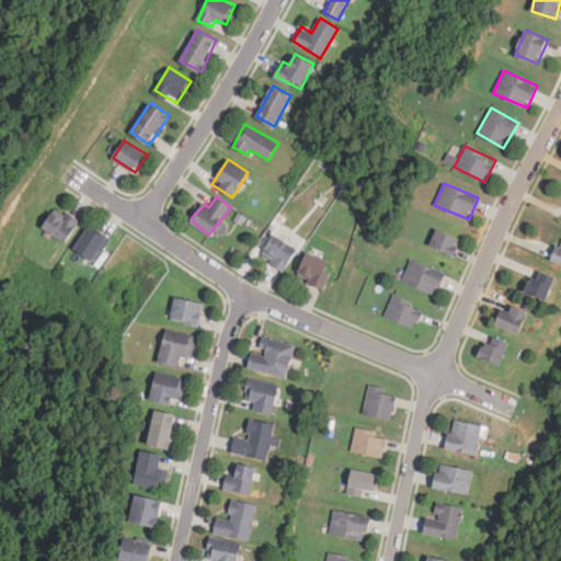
[(80,220),(67,212),(64,217),(53,210),(43,227),(67,242),(80,220)]
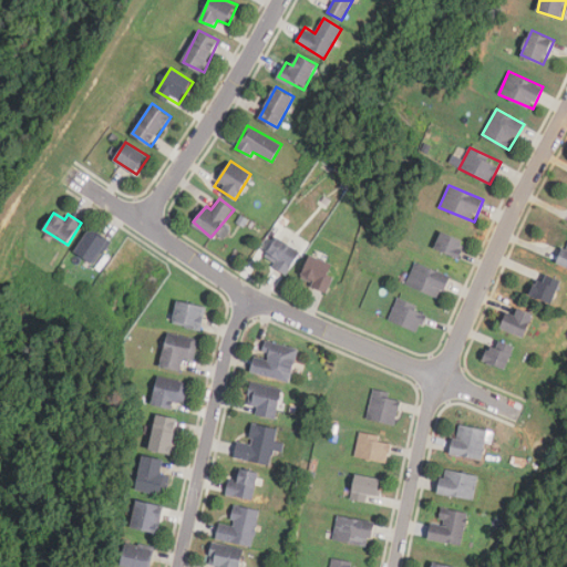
[(95,264),(111,241),(91,227),(75,250),(95,264)]
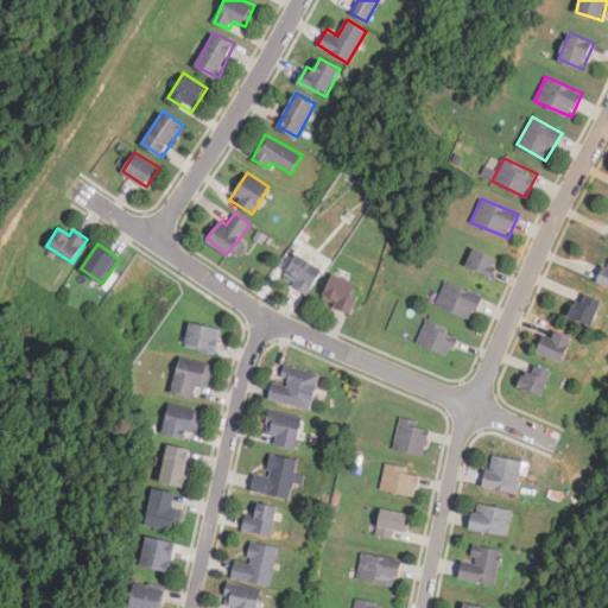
[(467,266),(493,277),(500,258),(474,247),(467,266)]
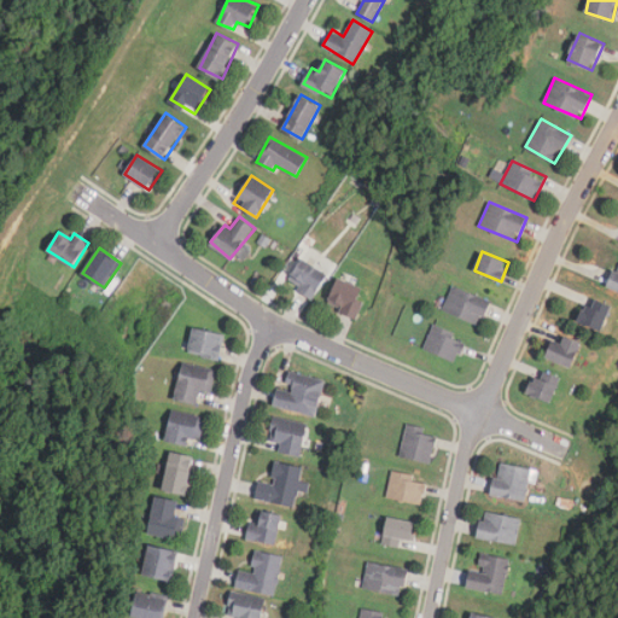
[(313,298),(328,273),(302,257),(286,283),(313,298)]
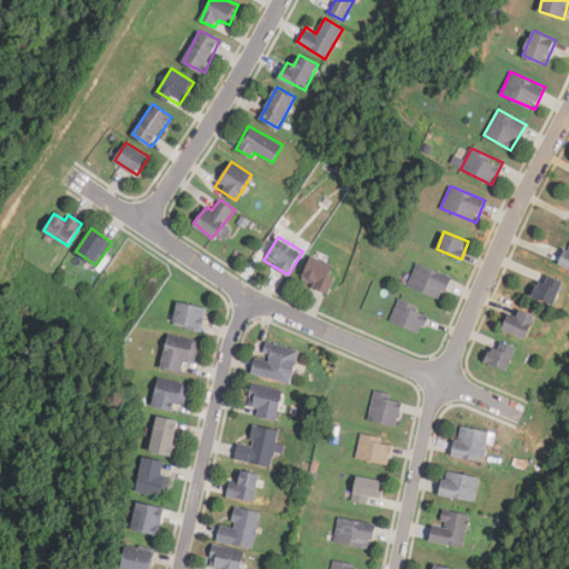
[(568,240),(559,263),(568,267),(568,240)]
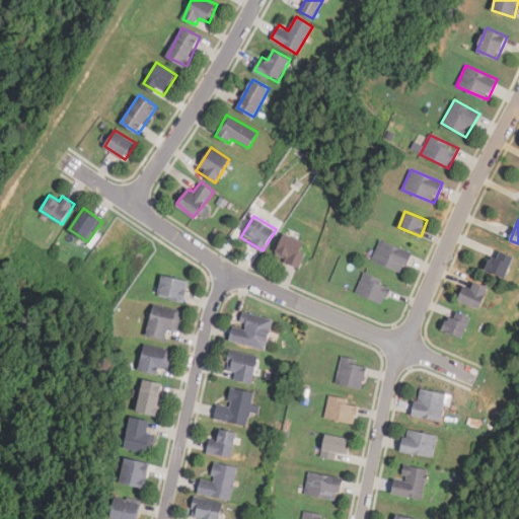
[(308,243),(286,232),(275,255),(297,267),(308,243)]
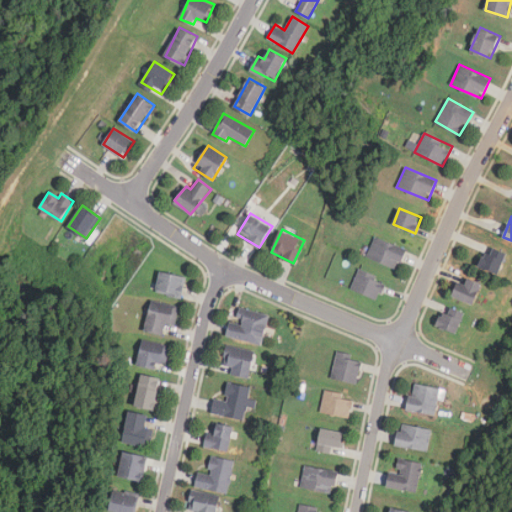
[(367,257),(399,269),(407,248),(375,236),(367,257)]
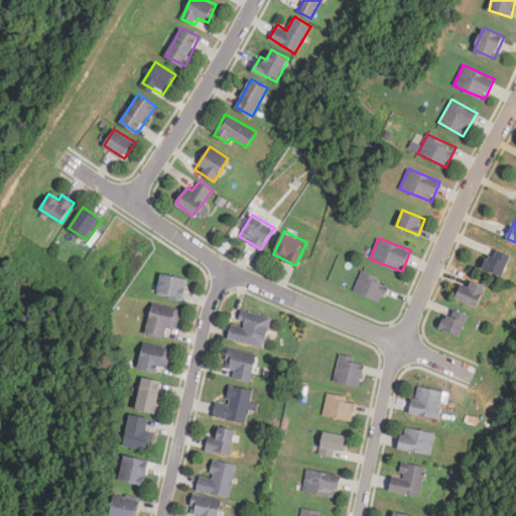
[(511,255),(491,247),(484,268),(503,275),(511,255)]
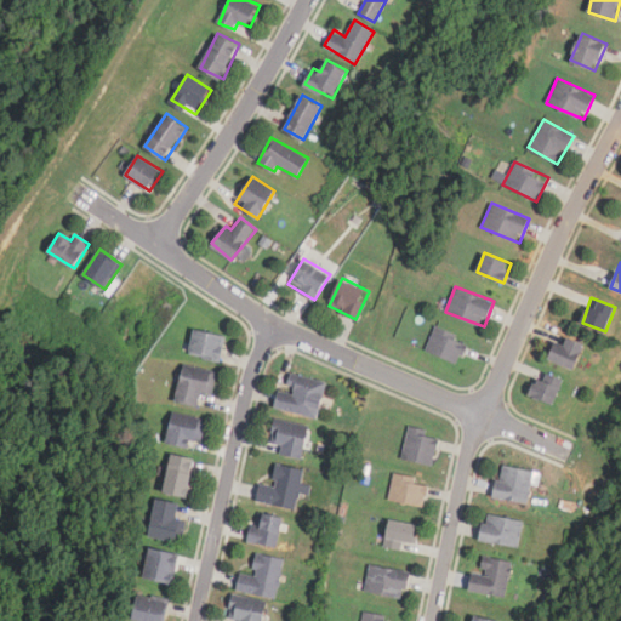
[(425,348),(457,365),(468,341),(437,325),(425,348)]
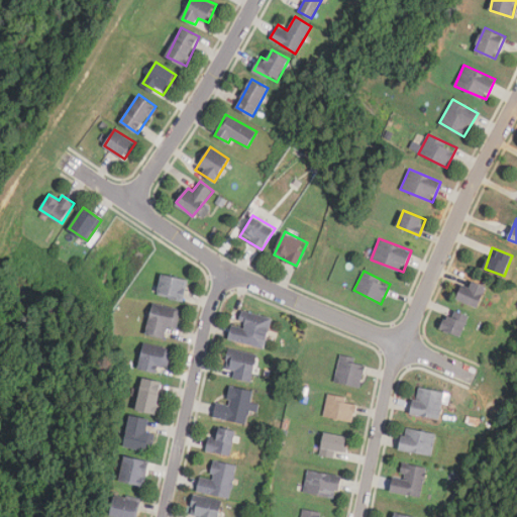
[(188,279),(162,274),(158,293),(184,298),(188,279)]
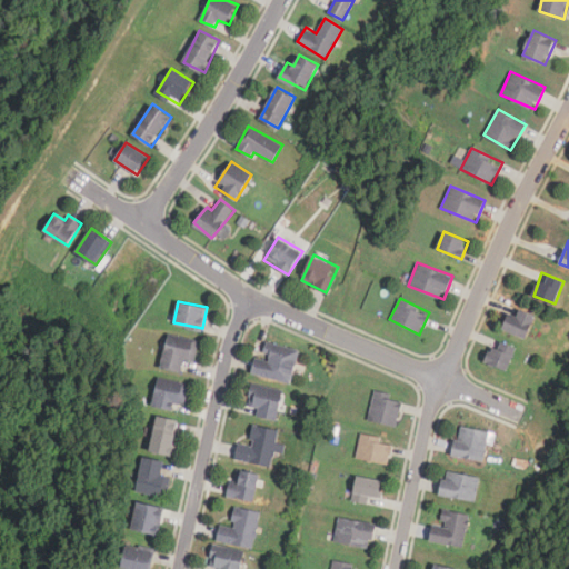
[(502,329),(528,338),(536,316),(510,307),(502,329)]
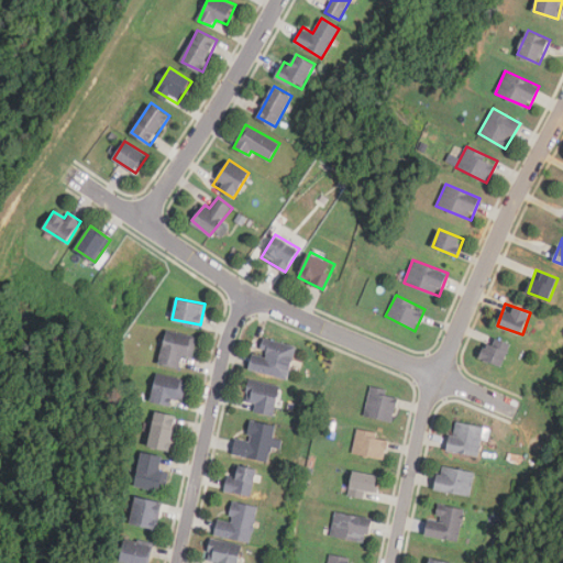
[(179,367),(183,354),(191,356),(197,337),(167,330),(159,363),(179,367)]
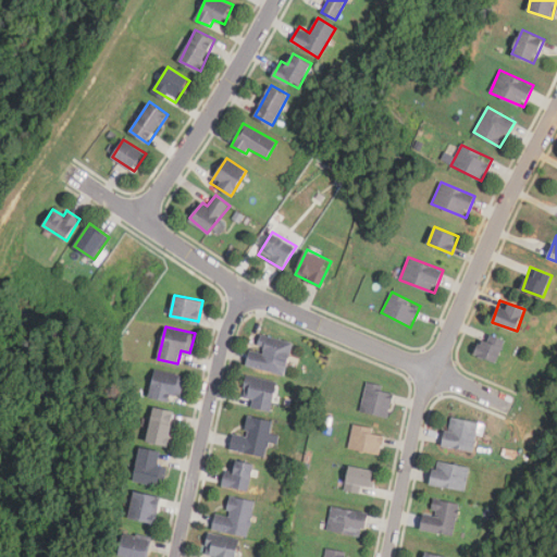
[(475,353),(496,362),(506,341),(485,332),(475,353)]
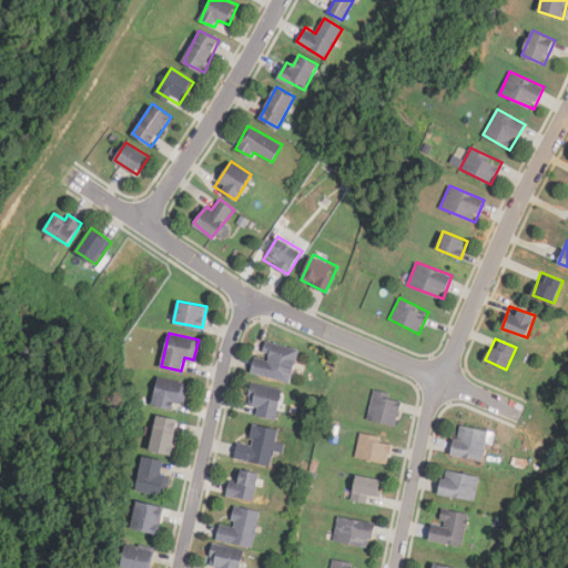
[(297,348),(266,342),(263,358),(255,356),(251,373),(291,382),(297,348)]
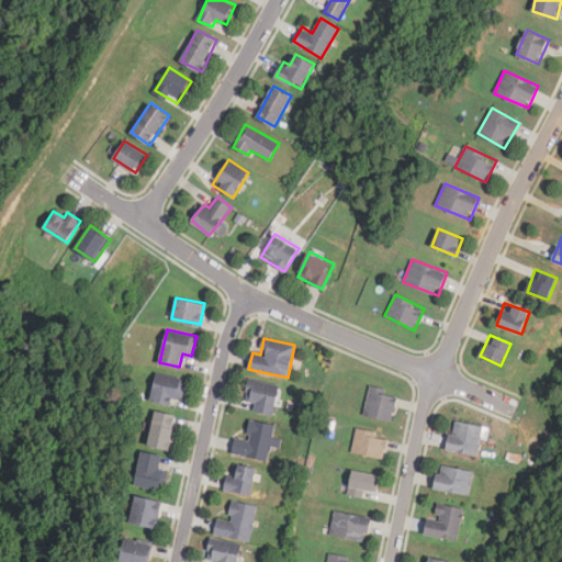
[(181,404),(187,379),(157,372),(152,398),(181,404)]
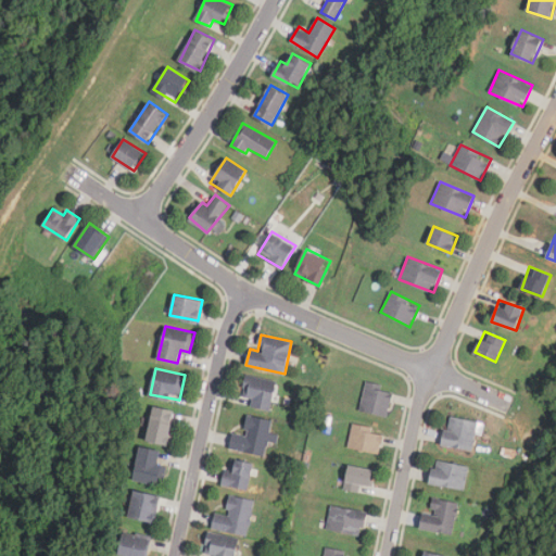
[(240,403),(272,409),(277,380),(245,374),(240,403)]
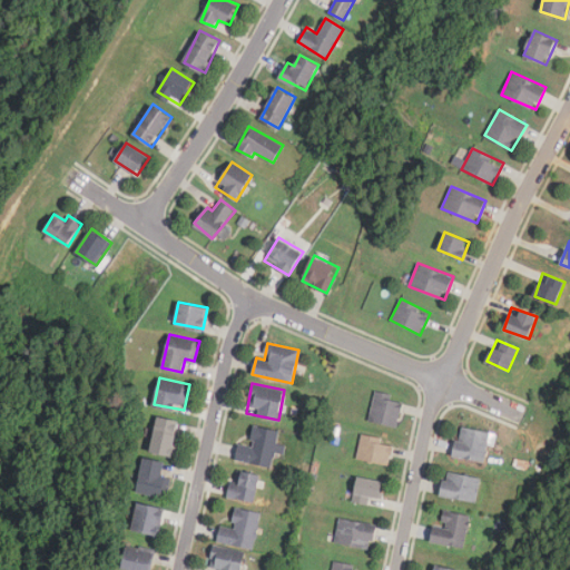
[(404,397),(375,391),(369,420),(396,426),(404,397)]
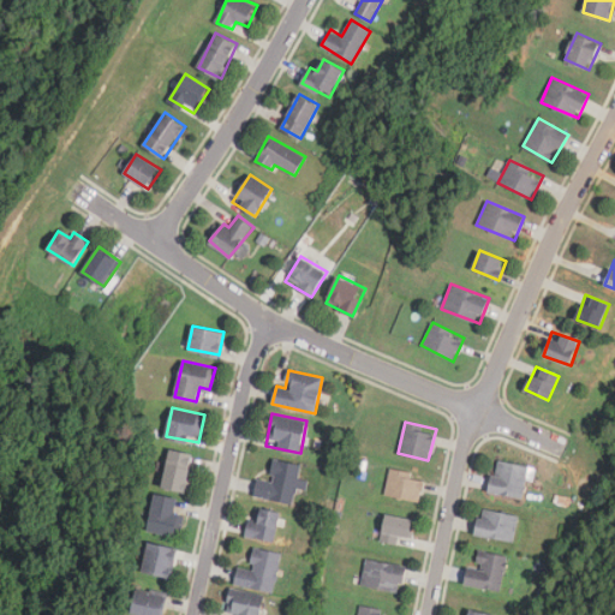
[(186,491),(195,454),(171,448),(162,487),(186,491)]
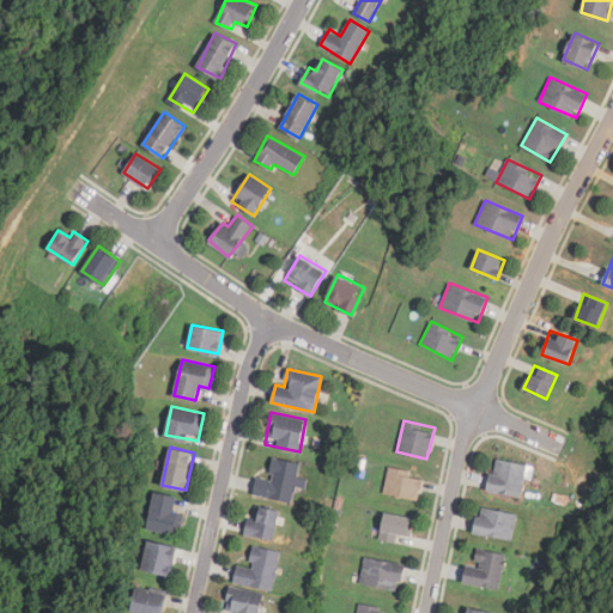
[(301,463),(274,456),(268,479),(258,477),(254,493),(295,503),(301,479),(297,478),(301,463)]
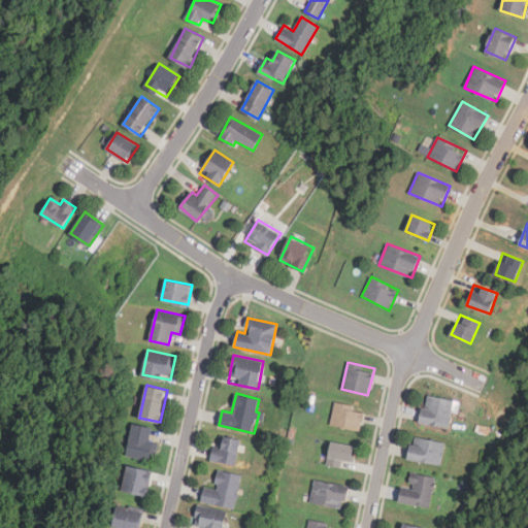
[(454,399),(426,394),(421,422),(449,427),(454,399)]
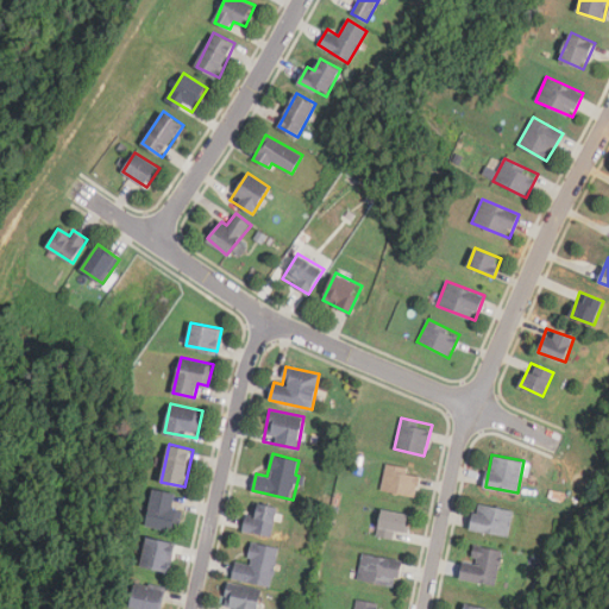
[(382,490),(416,496),(421,471),(387,465),(382,490)]
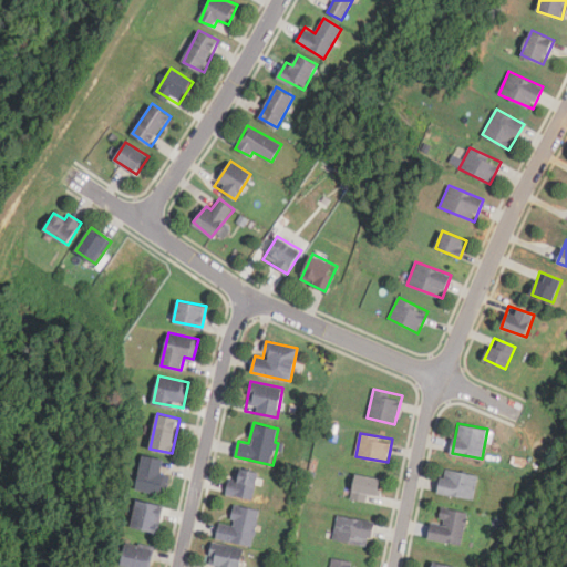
[(166,495),(169,474),(162,473),(164,459),(143,455),(136,490),(166,495)]
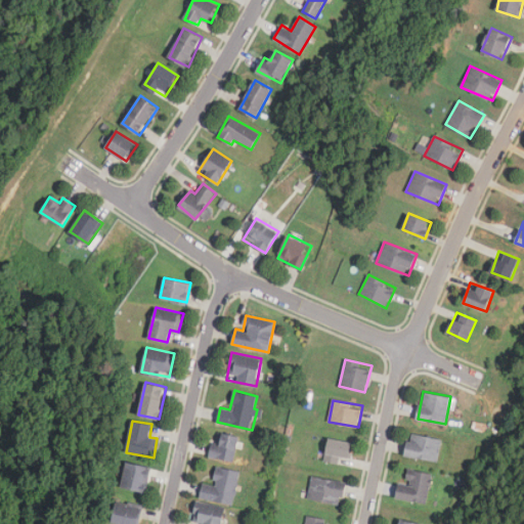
[(239,436),(221,432),(220,440),(212,439),(209,456),(234,462),(239,436)]
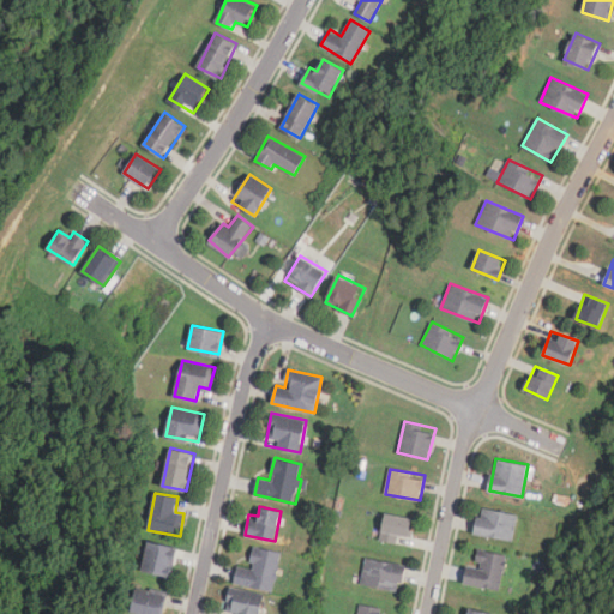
[(475,534),(513,540),(518,515),(479,507),(475,534)]
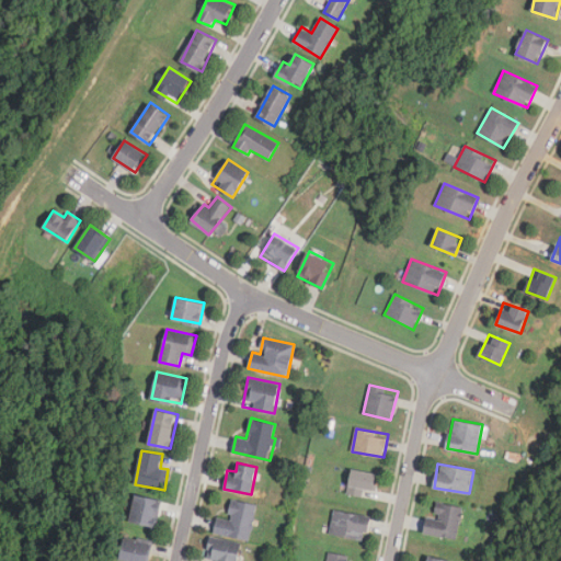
[(374,497),(378,473),(352,468),(347,492),(374,497)]
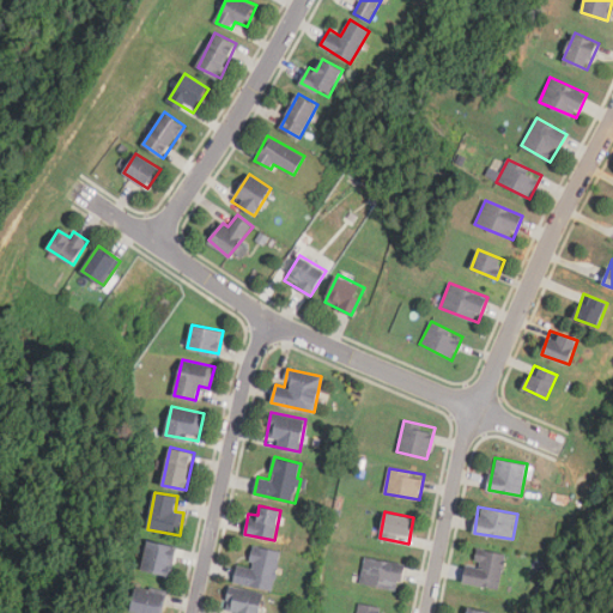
[(177,546),(149,540),(141,570),(170,577),(177,546)]
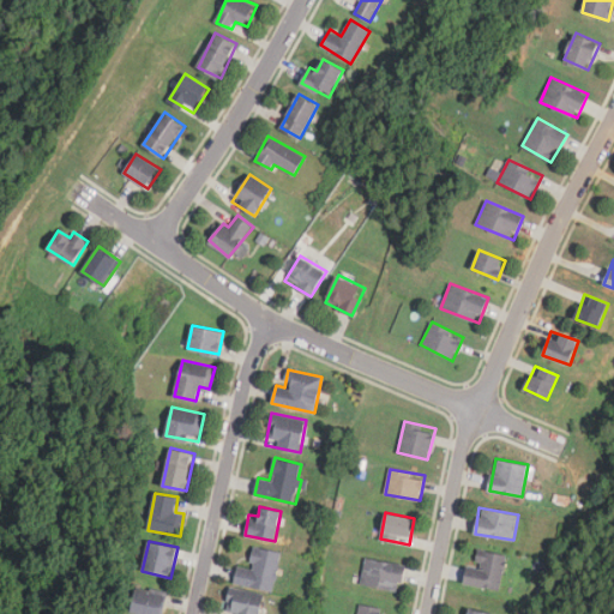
[(280,551),(253,547),(251,567),(238,566),(235,584),(275,590),(280,551)]
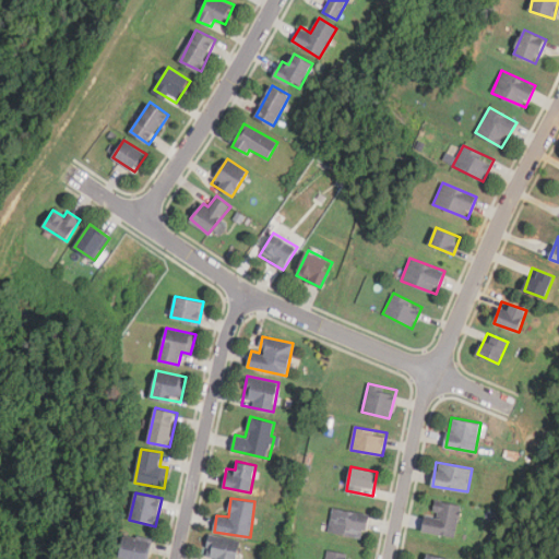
[(456,536),(460,503),(435,501),(433,515),(425,514),(423,533),(456,536)]
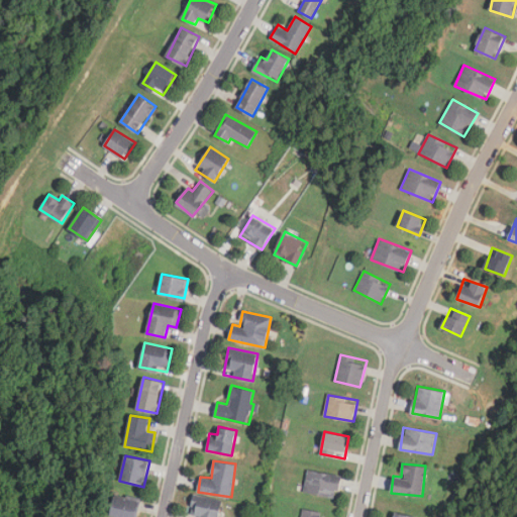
[(337,498),(342,477),(309,469),(303,491),(337,498)]
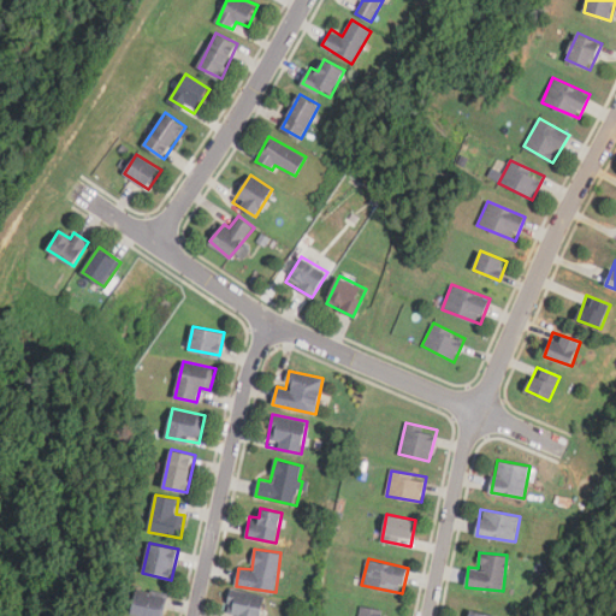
[(227,614),(238,615),(261,615),(266,597),(232,590),(227,614)]
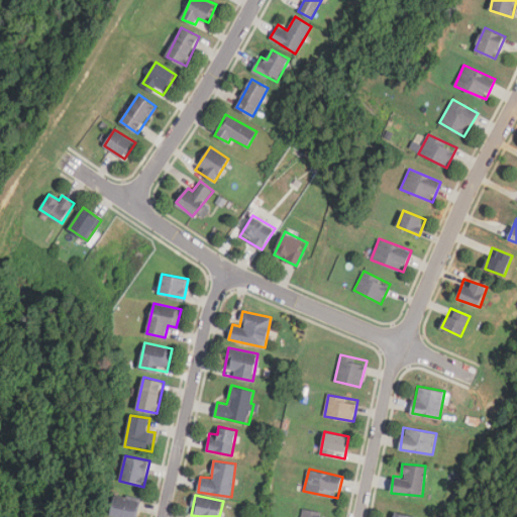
[(136,516),(140,502),(115,496),(110,515),(118,516),(136,516)]
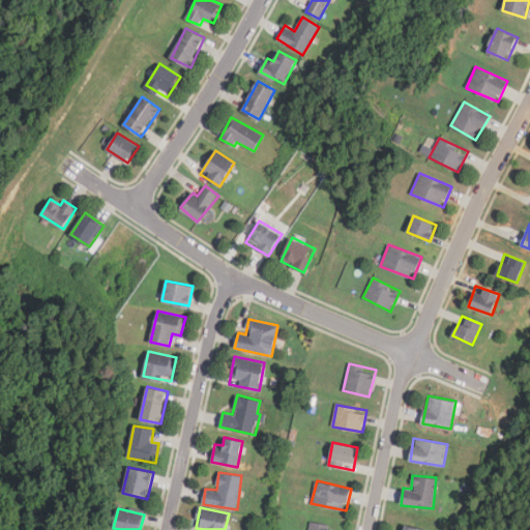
All buildings are outlined.
